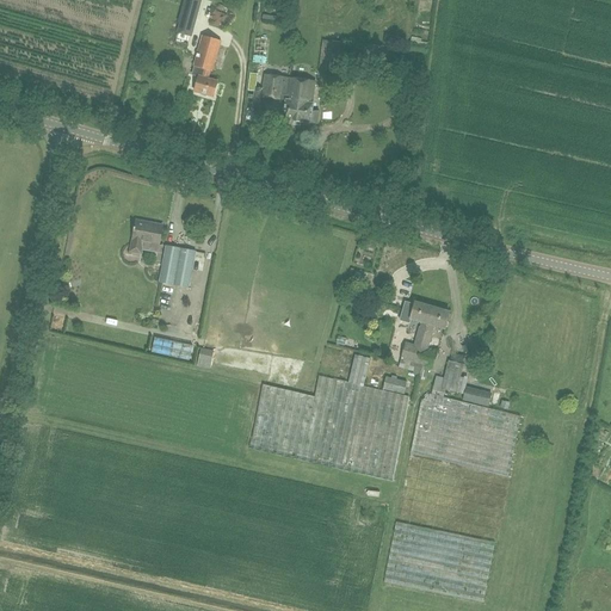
[(187,45),(201,0),(185,0),(181,14),(183,14),(176,42),(187,45)]
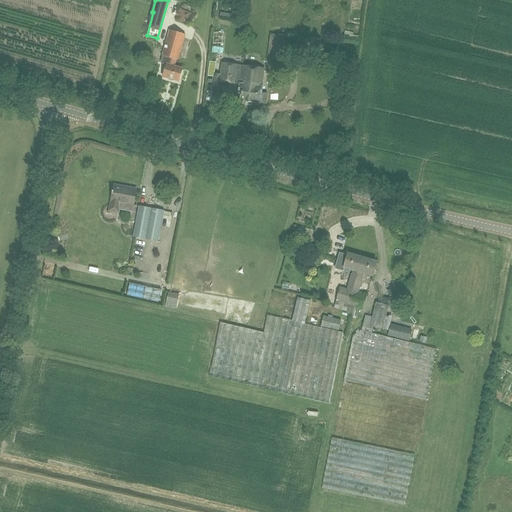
[(176,20),(187,23),(190,12),(179,10),(176,20)]
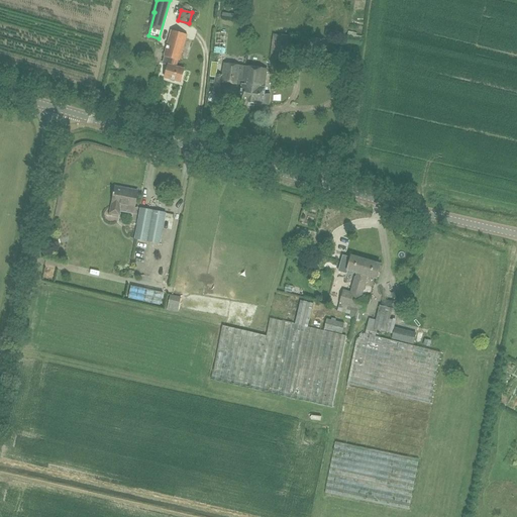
[(185,70),(177,67),(179,61),(180,61),(188,35),(171,29),(163,57),(164,57),(162,63),(169,65),(165,78),(181,83),(185,70)]
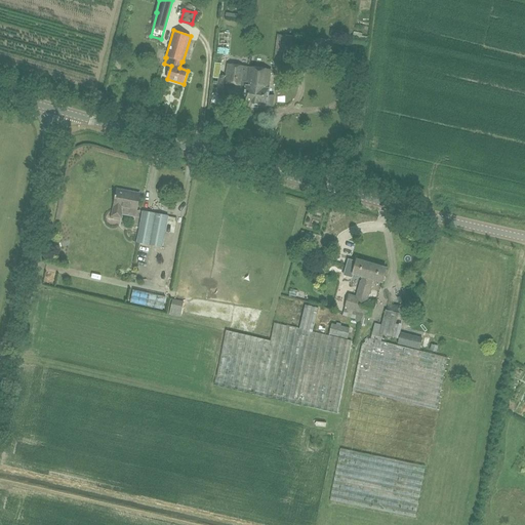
[(367,38),(361,36),(362,34),(353,32),(351,43),(366,46),(367,38)]
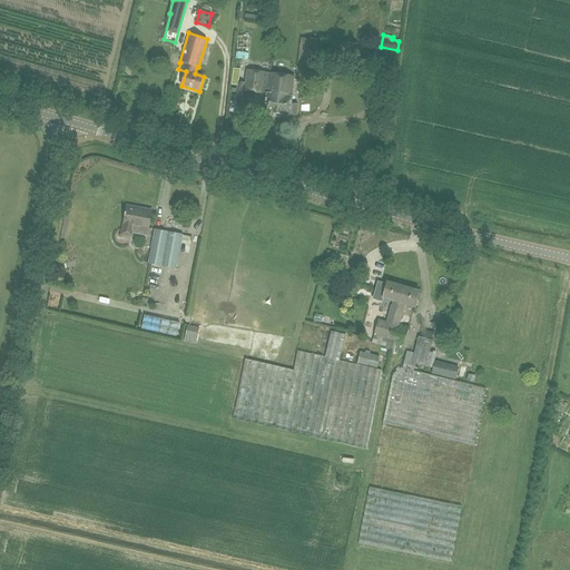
[(249,60),(252,37),(238,36),(235,58),(249,60)]
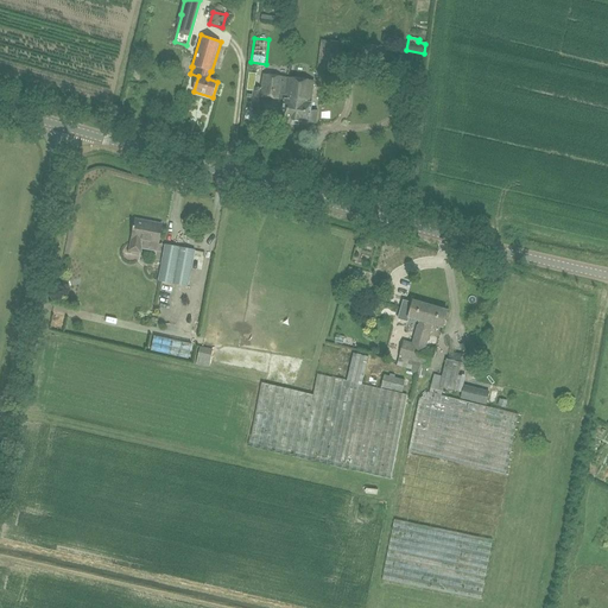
[(337,71),(341,43),(321,40),(317,69),(337,71)]
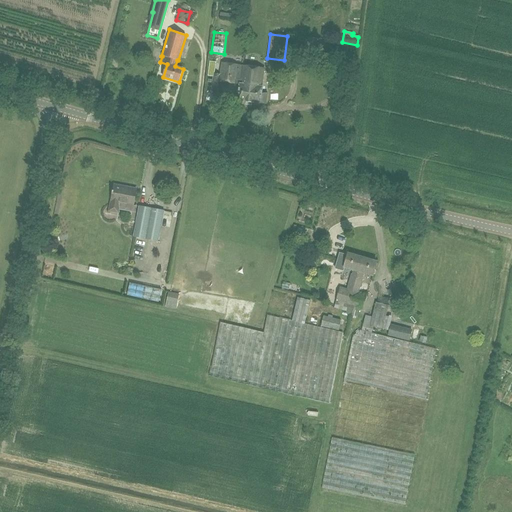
[(220,87),(220,82),(239,84),(239,85),(237,101),(266,105),(268,94),(262,93),(263,88),(265,69),(241,66),(222,64),(221,75),(213,74),(212,86),(220,87)]
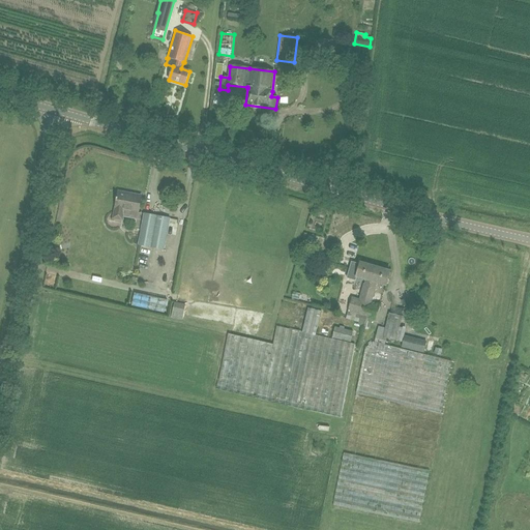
[(118,192),(115,209),(114,209),(112,218),(123,221),(124,217),(138,219),(142,196),(118,192)]
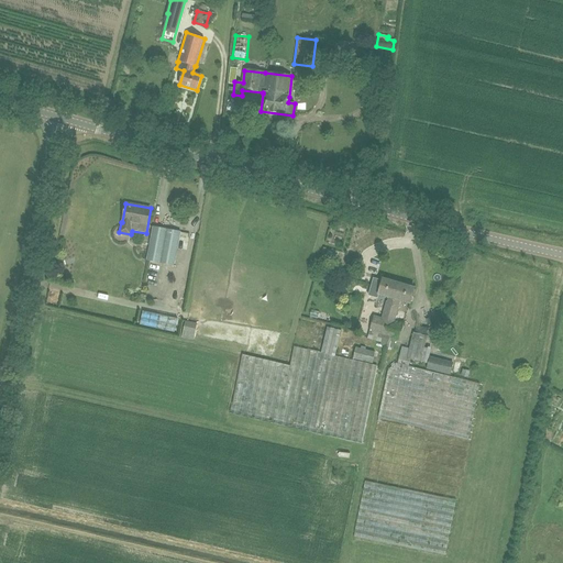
[(161,263),(167,230),(153,227),(146,260),(161,263)]
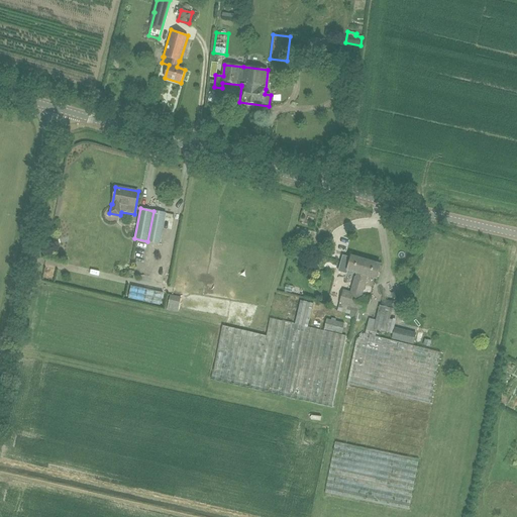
[(159,243),(165,213),(153,211),(147,241),(159,243)]
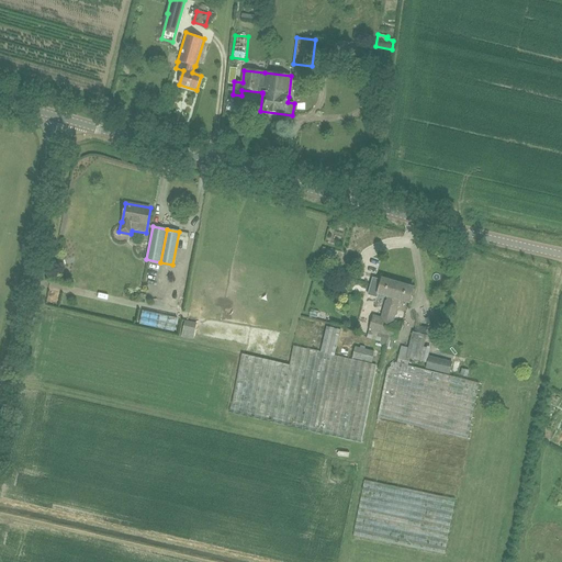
[(384,336),(396,282),(382,279),(378,295),(388,298),(386,301),(385,301),(381,317),(373,315),(367,338),(380,341),(379,344),(389,347),(391,337),(384,336)]
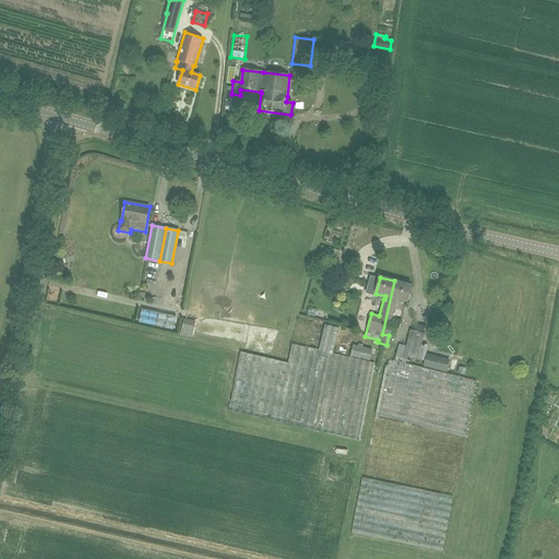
[(412,286),(394,281),(382,334),(389,335),(387,345),(390,346),(393,335),(394,336),(399,321),(392,320),(397,299),(407,301),(412,286)]
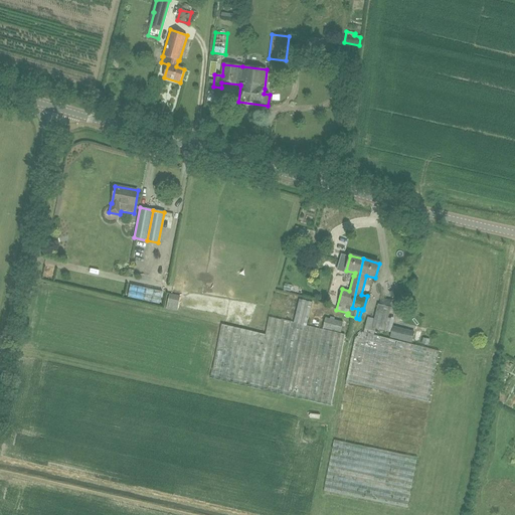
[(221,324),(211,375),(332,405),(345,335),(306,326),(312,302),(300,299),(294,323),(269,317),(265,334),(221,324)]
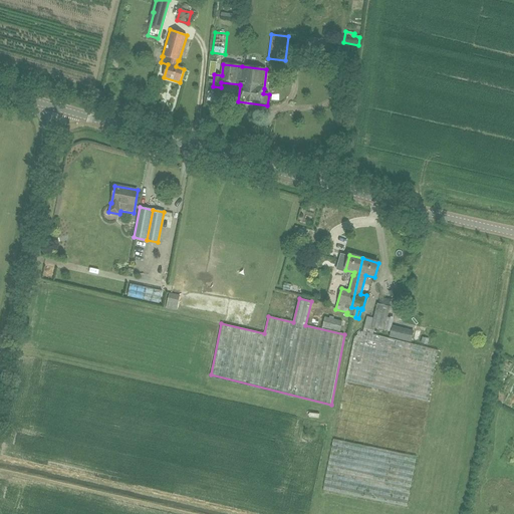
[(414,330),(392,325),(397,308),(389,306),(391,300),(380,298),(378,304),(377,303),(373,318),(366,316),(363,331),(372,333),(374,328),(391,332),(390,336),(411,342),(414,330)]
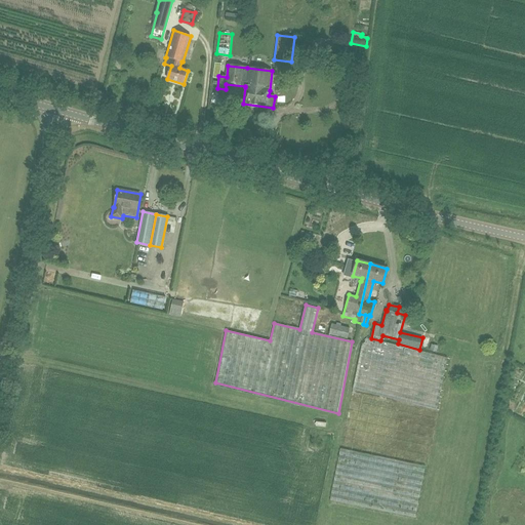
[(329,334),(348,338),(350,328),(340,326),(341,324),(337,323),(336,325),(331,324),(329,334)]
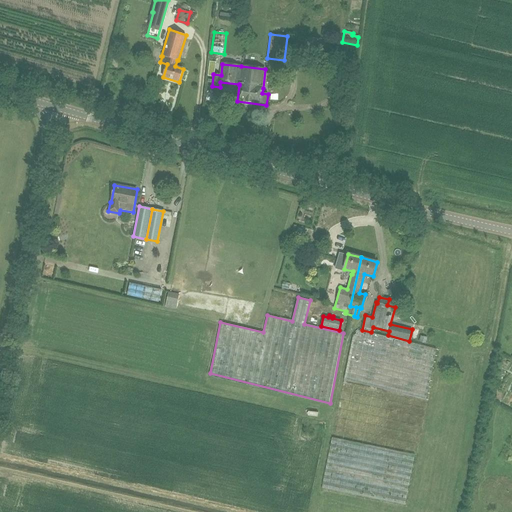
[(437,350),(361,331),(354,336),(345,382),(426,400),(437,350)]
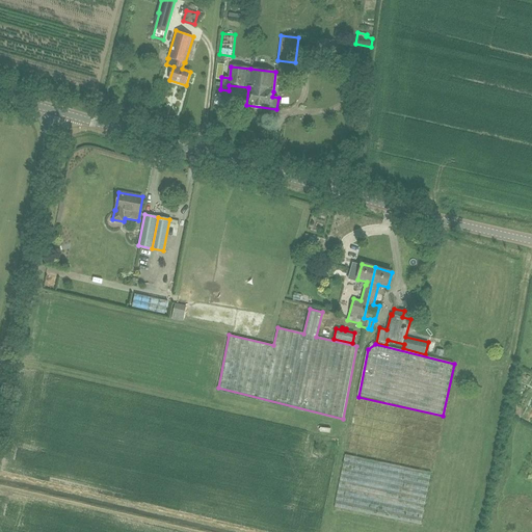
[(431,473),(388,463),(345,455),(335,508),(421,525),(431,473)]
